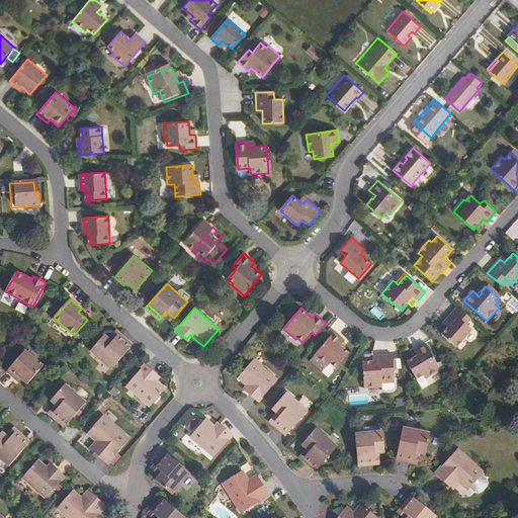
[(470,319),(457,308),(445,321),(450,325),(448,327),(442,334),(457,347),(471,330),(465,325),(470,319)]
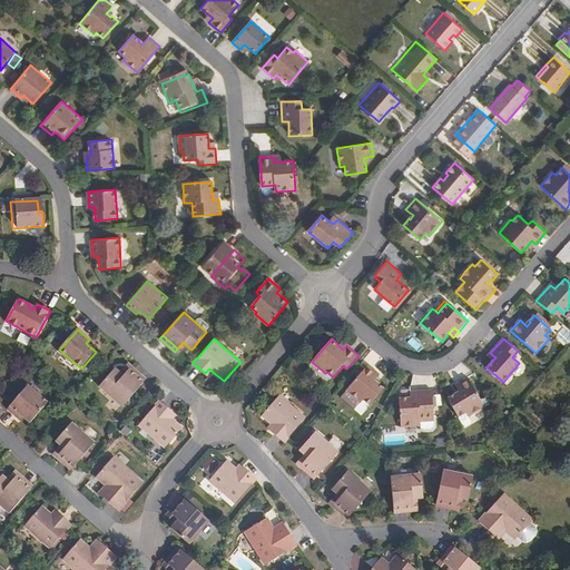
[(177,349),(175,352),(178,354),(186,345),(183,342),(177,349)]
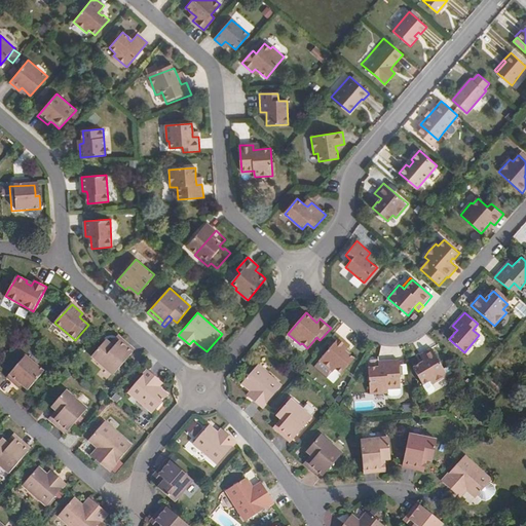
[(118,335),(111,344),(114,347),(119,341),(122,338),(118,335)]
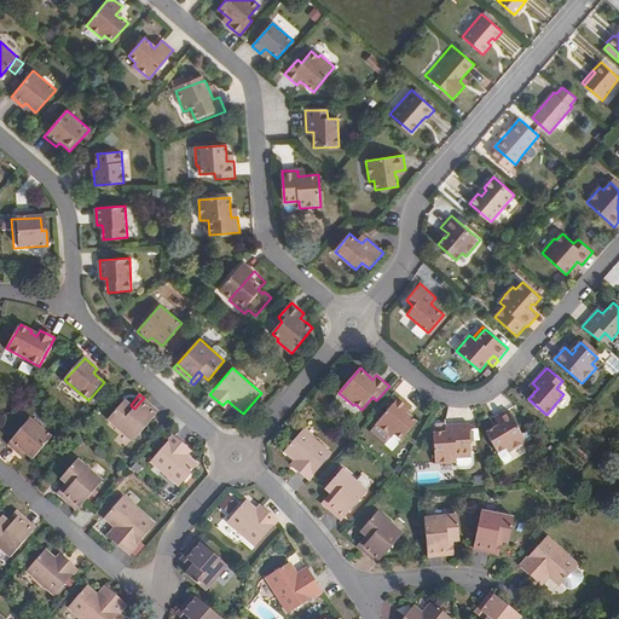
[(405,414),(408,410),(411,406),(400,397),(376,424),(392,439),(394,434),(403,441),(418,422),(411,416),(410,418),(405,414)]
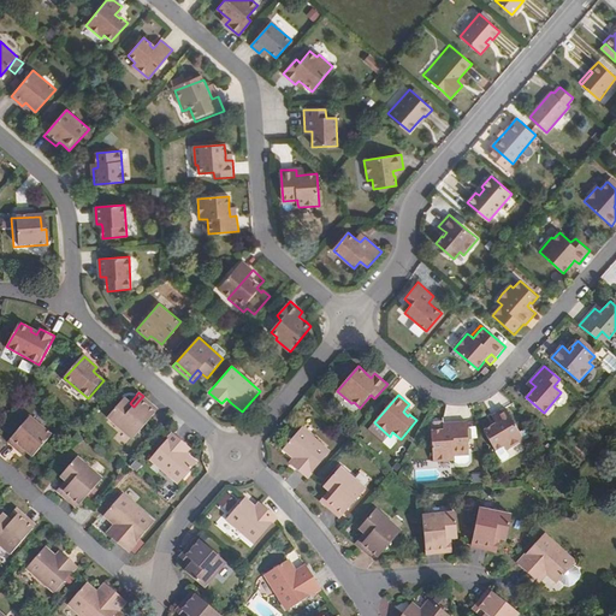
[(143,396),(140,400),(155,414),(159,410),(143,396)]
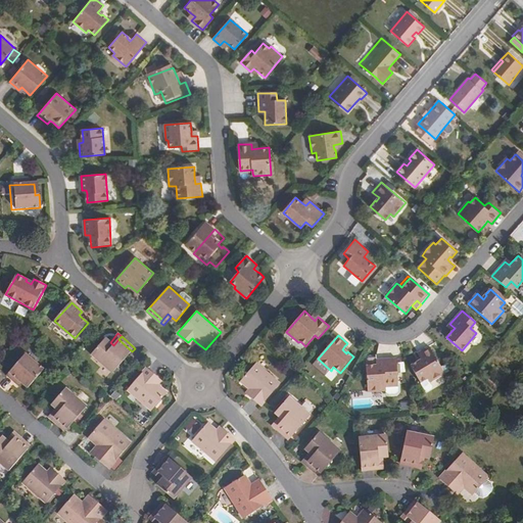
[(113,345),(110,342),(106,338),(92,354),(113,373),(130,354),(132,351),(119,339),(113,345)]
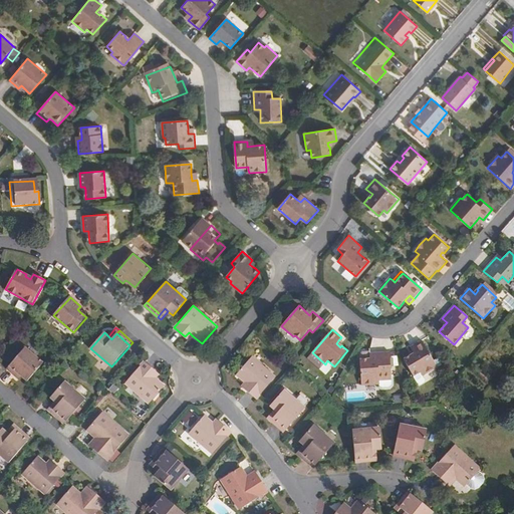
[(189,332),(185,336),(189,340),(193,336),(189,332)]
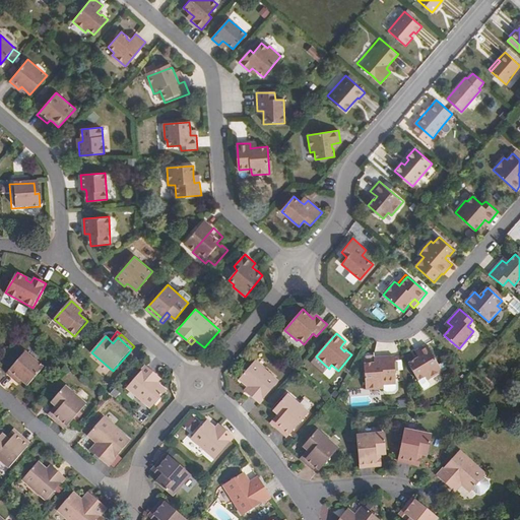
[(417,361),(415,360),(409,364),(420,381),(428,376),(431,380),(444,370),(428,344),(416,351),(418,354),(420,359),(417,361)]
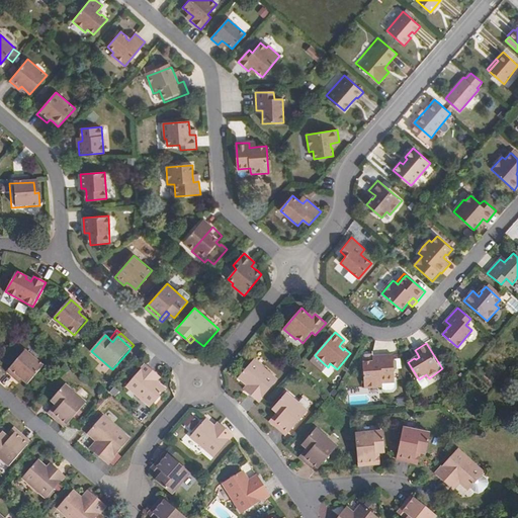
[(7,371),(17,379),(20,376),(22,378),(28,383),(46,364),(27,349),(7,371)]
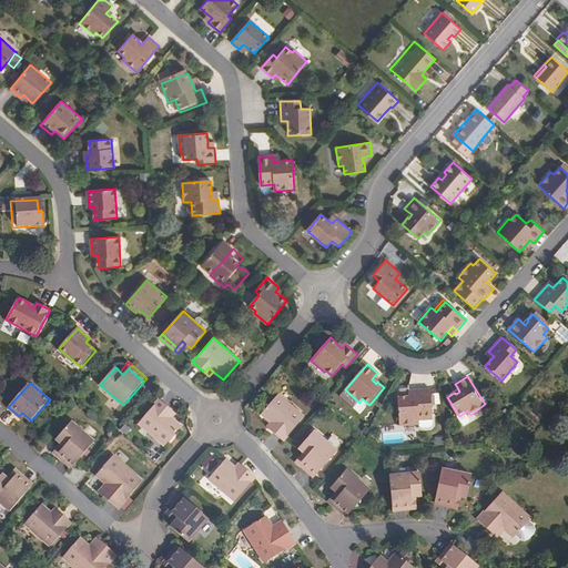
[(417,396),(409,396),(397,397),(398,426),(418,425),(418,422),(418,417),(432,417),(430,389),(416,391),(417,396)]
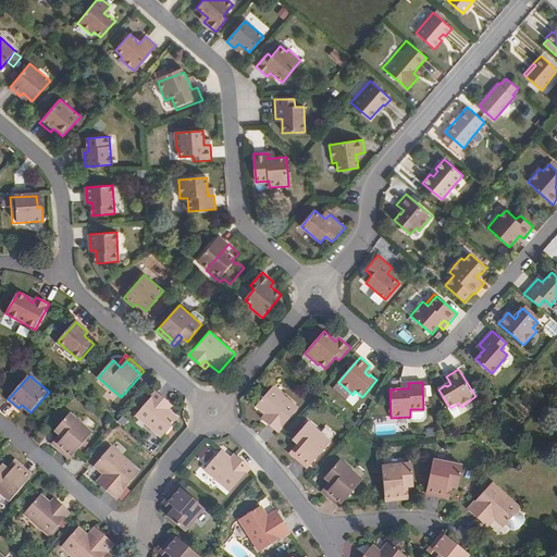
[(257,406),(267,415),(271,418),(267,423),(279,433),(299,409),(273,387),(257,406)]
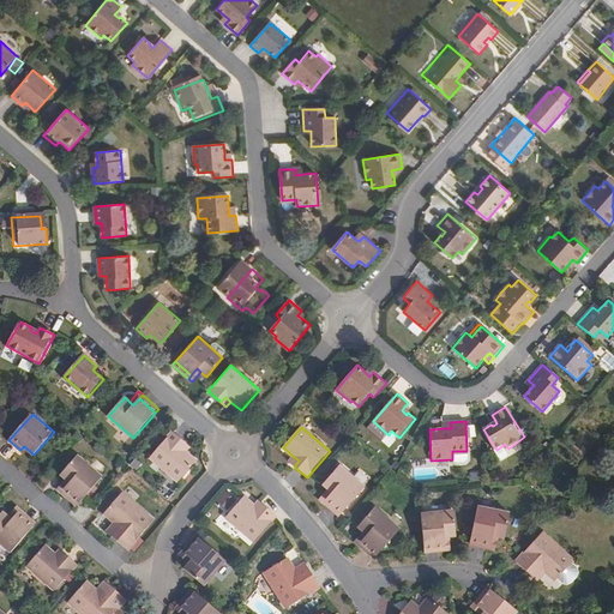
[(181,447),(186,443),(174,432),(151,458),(179,482),(197,462),(186,452),(181,447)]
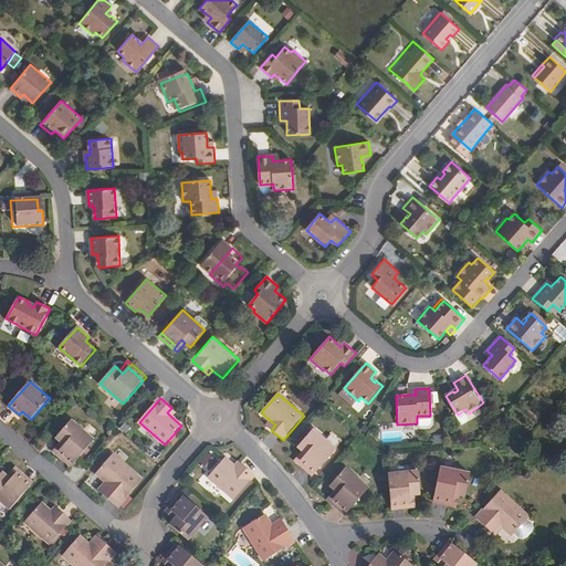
[(465,409),(458,415),(462,423),(465,423),(470,420),(471,418),(469,413),(465,409)]
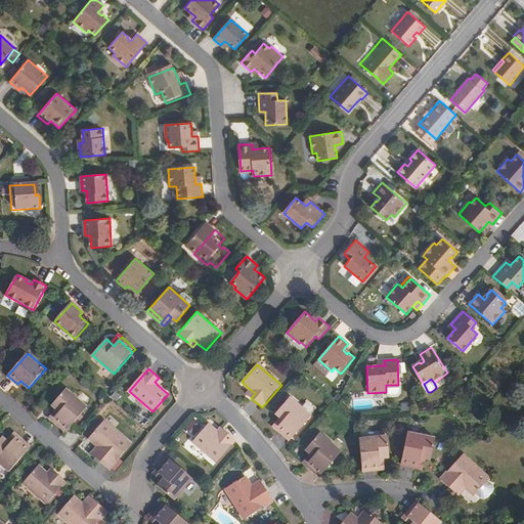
[(55,417),(69,429),(87,407),(67,389),(52,404),(56,409),(59,411),(55,417)]
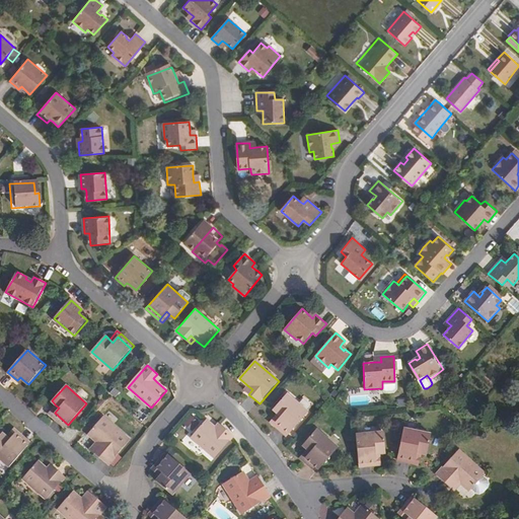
[(252,389),(248,386),(244,390),(248,394),(252,389)]
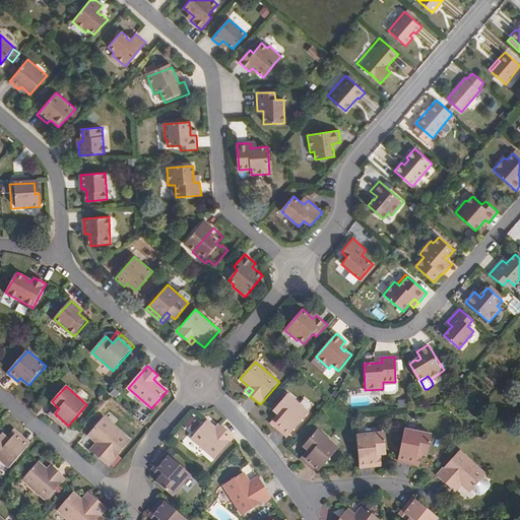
[(276,423),(290,434),(309,413),(297,402),(287,394),(274,410),(278,414),(281,416),(276,423)]
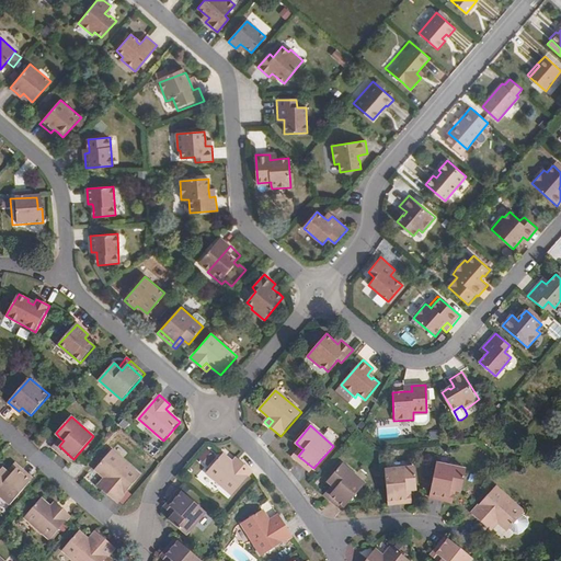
[(53,447),(56,449),(59,446),(64,441),(60,438),(53,447)]
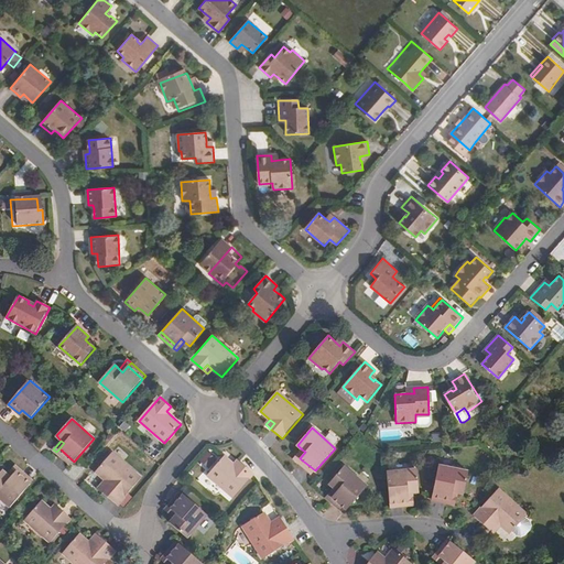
[(60,448),(56,452),(72,465),(74,462),(60,448)]
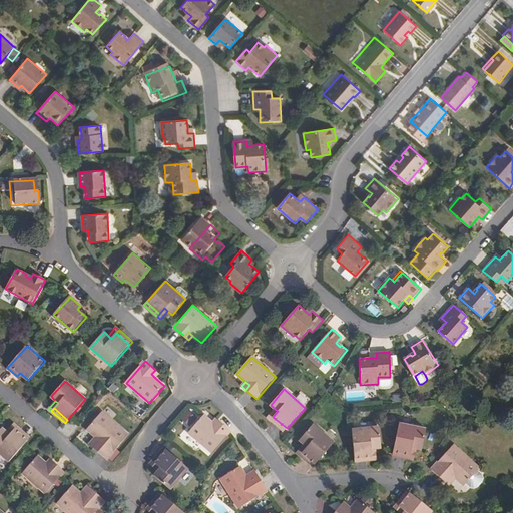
[(268,417),(271,420),(273,417),(278,411),(275,409),(268,417)]
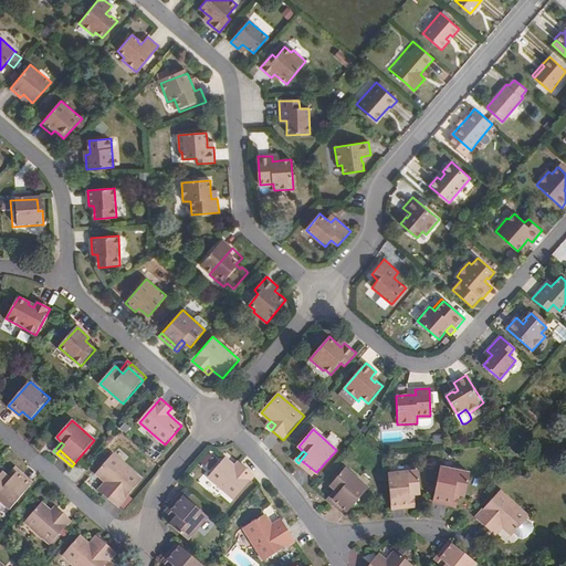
[(111,486),(103,494),(118,507),(143,480),(114,454),(96,474),(106,482),(111,486)]
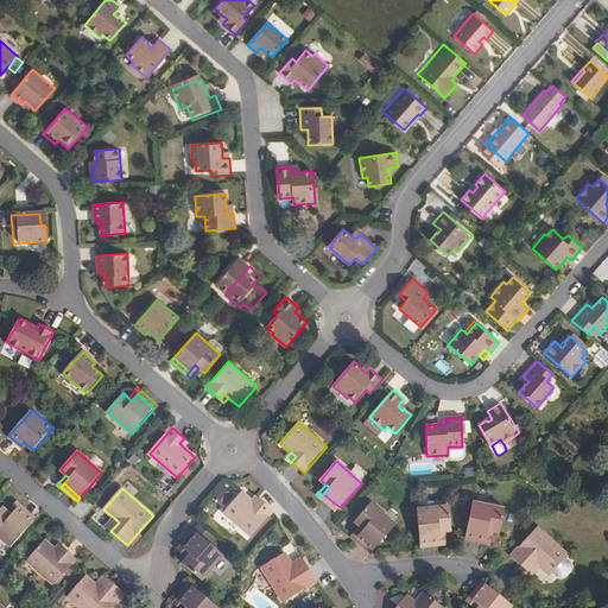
[(258,506),(252,501),(242,492),(225,513),(252,537),(274,511),(263,500),(258,506)]
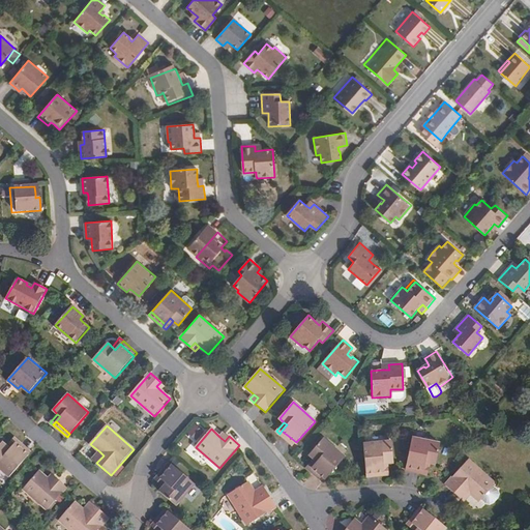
[(282,431),(280,434),(293,445),(296,442),(282,431)]
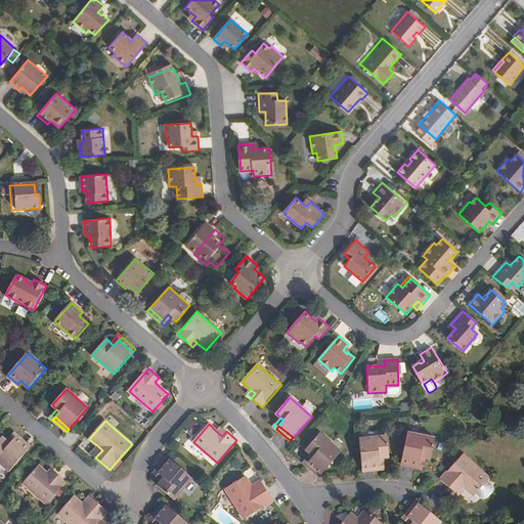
[(221,427),(217,432),(222,436),(226,431),(221,427)]
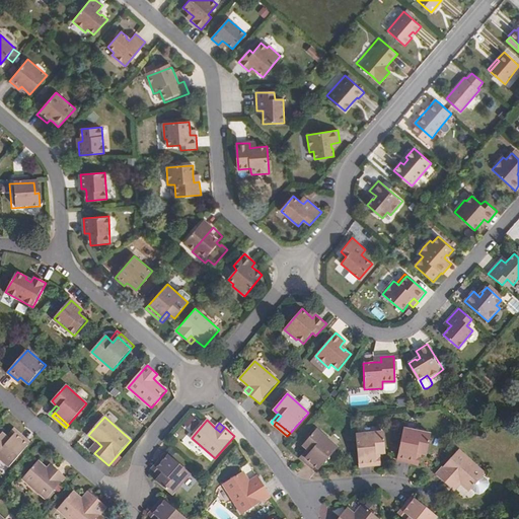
[(15,429),(7,438),(10,440),(15,434),(18,431),(15,429)]
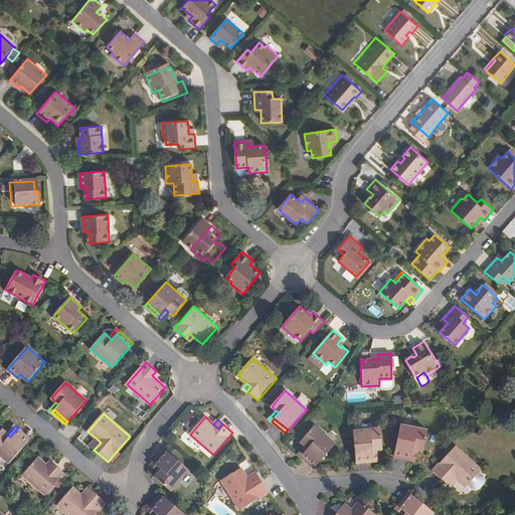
[(427,431),(400,425),(398,435),(394,454),(412,457),(413,450),(417,451),(423,451),(427,431)]
